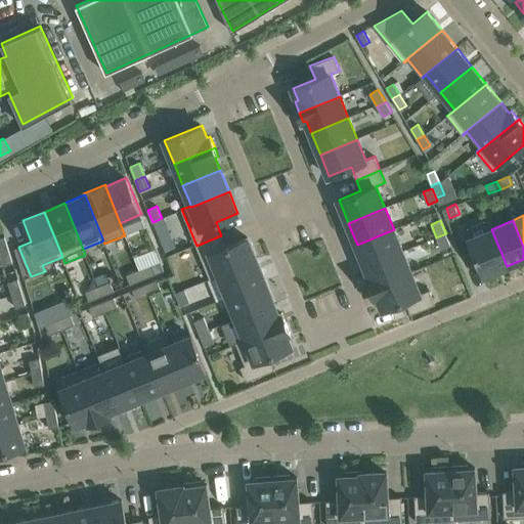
[(402,251),(394,229),(357,245),(365,266),(402,251)]
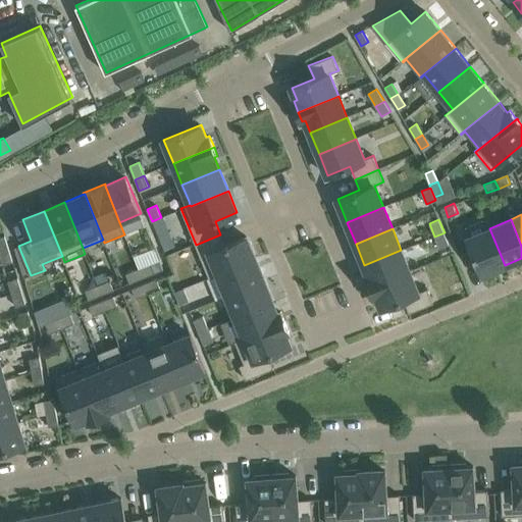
[(505,265),(489,228),(467,238),(482,274),(505,265)]
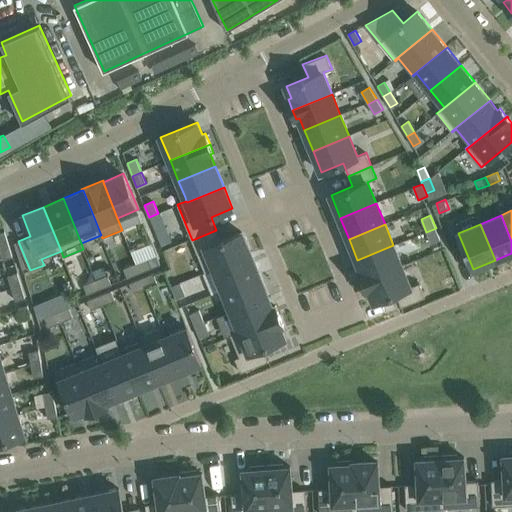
[(426,232),(431,243),(440,239),(436,228),(426,232)]
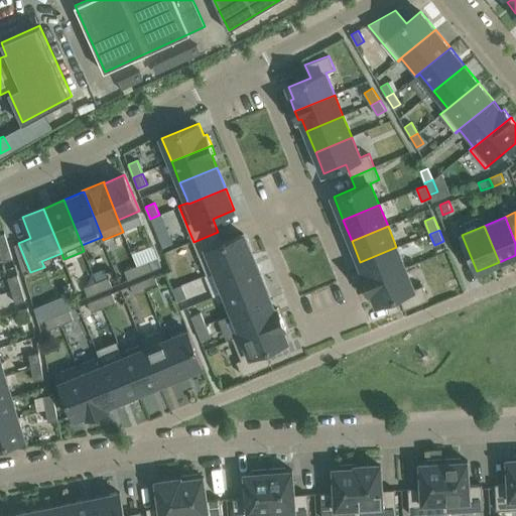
[(222,242),(218,232),(194,242),(207,275),(216,272),(216,271),(253,256),(244,233),(222,242)]
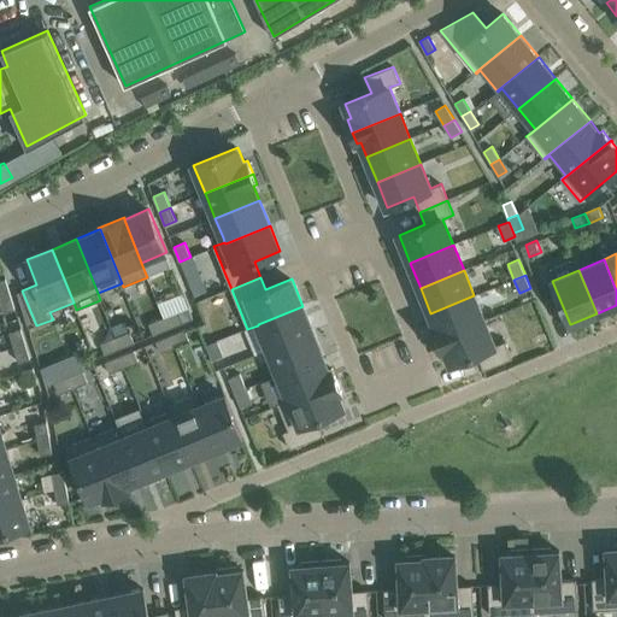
[(0,297),(10,294),(6,278),(0,280),(0,297)]
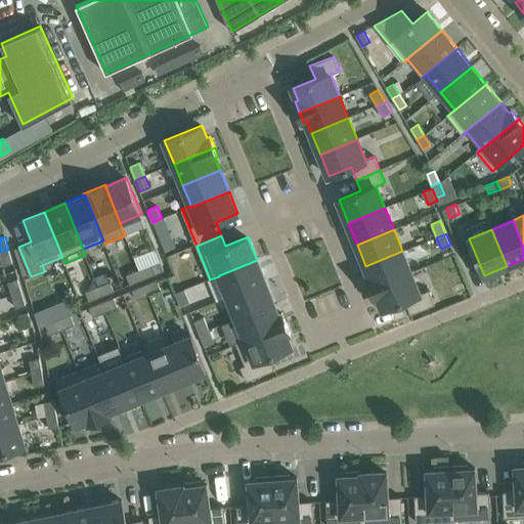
[(0,256),(3,265),(12,262),(8,250),(0,252),(0,256)]
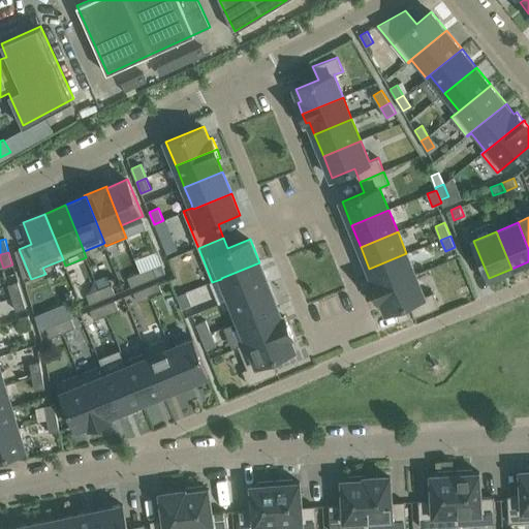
[(415,275),(406,253),(369,269),(373,279),(370,281),(375,292),(415,275)]
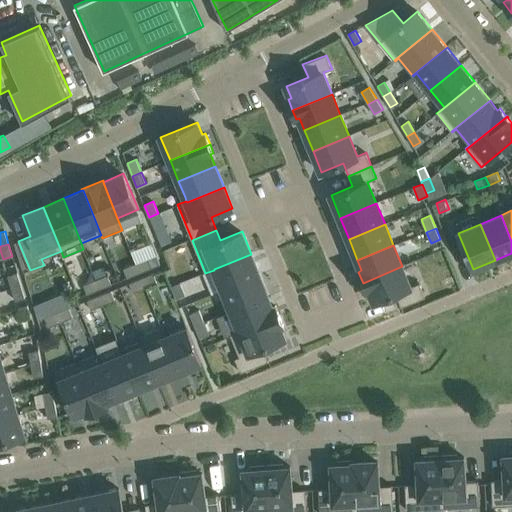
[(260,276),(251,254),(214,269),(214,270),(223,291),(260,276)]
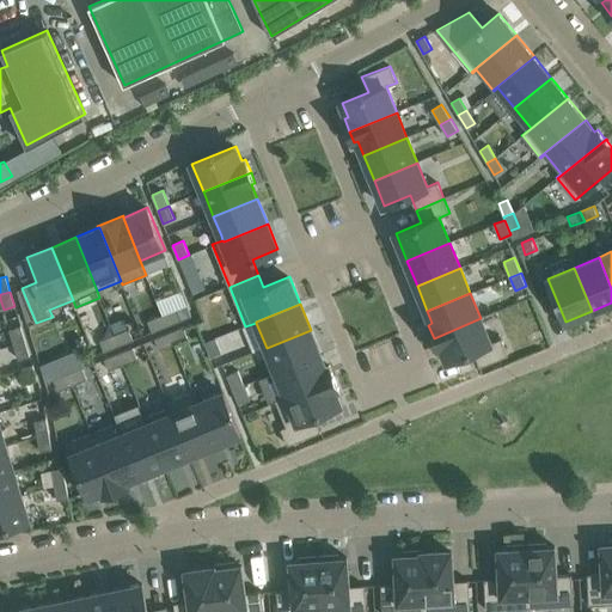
[(167,325),(181,320),(177,308),(163,314),(167,325)]
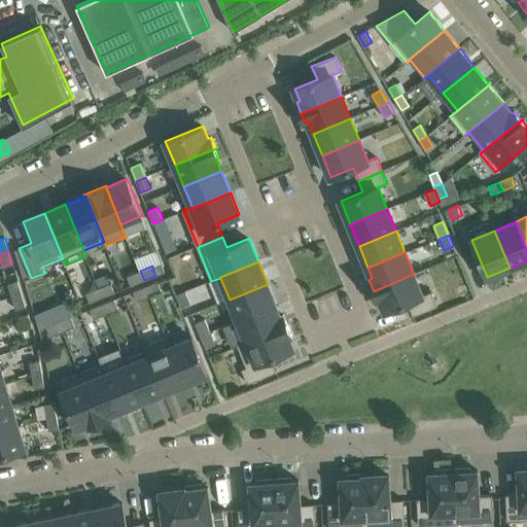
[(131,285),(144,280),(140,271),(128,276),(131,285)]
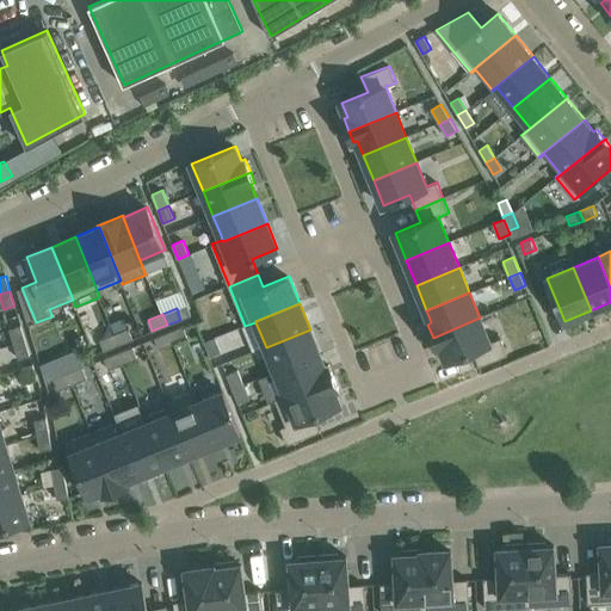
[(489,341),(480,318),(433,338),(437,349),(442,347),(446,362),(473,351),(479,366),(507,355),(500,338),(489,341)]
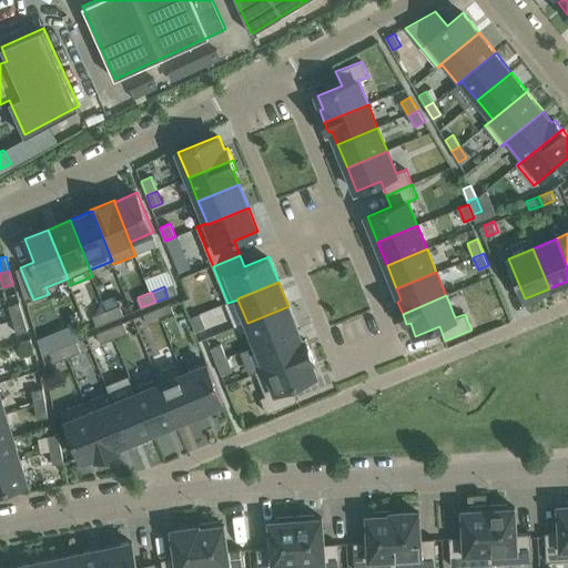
[(13,320),(23,316),(19,303),(9,306),(13,320)]
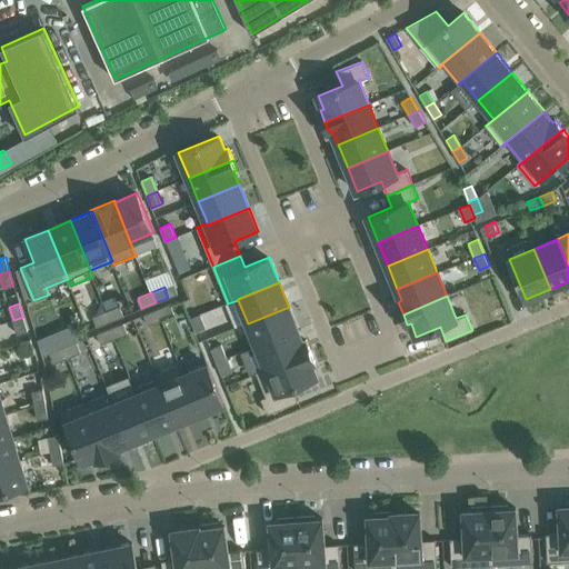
[(161,319),(175,313),(171,303),(158,309),(161,319)]
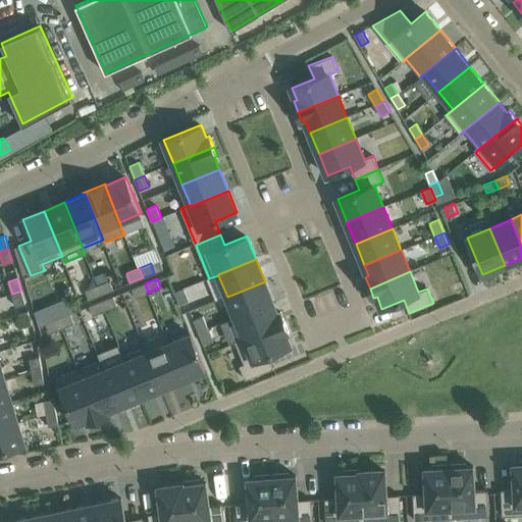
[(102,295),(113,290),(110,280),(98,285),(102,295)]
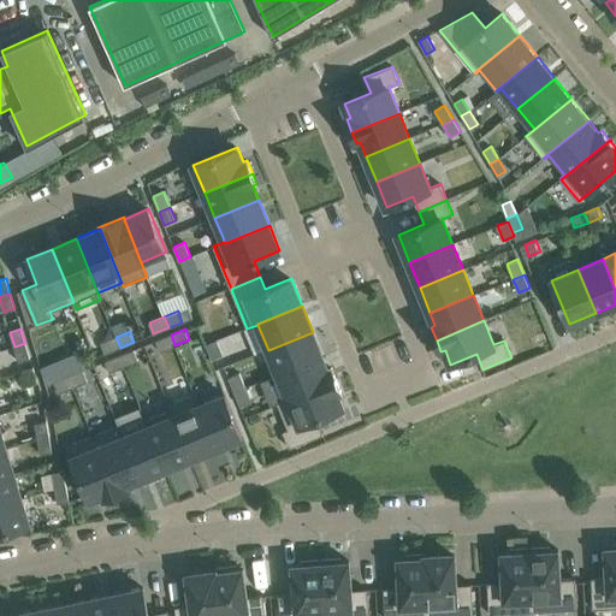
[(323,357),(313,332),(268,350),(279,375),(323,357)]
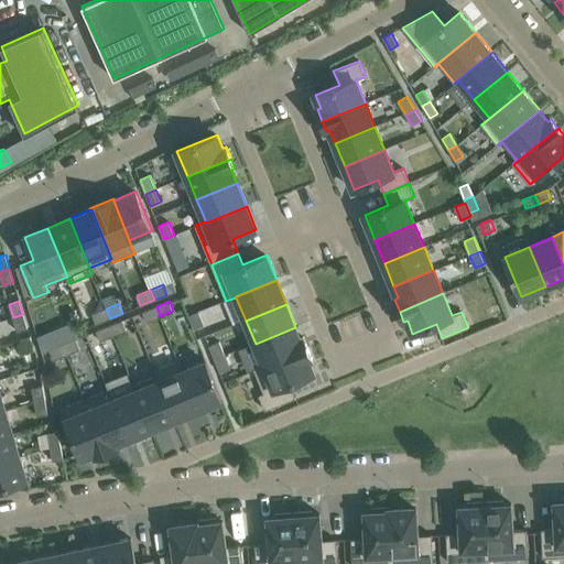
[(147,322),(160,316),(156,306),(143,312),(147,322)]
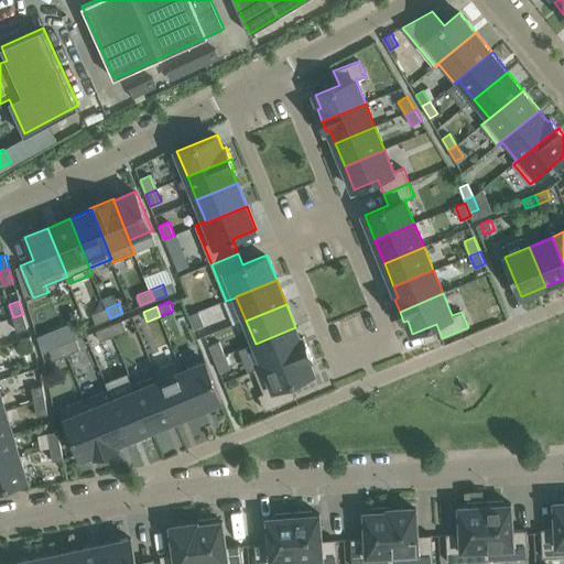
[(96,324),(110,318),(106,308),(93,313),(96,324)]
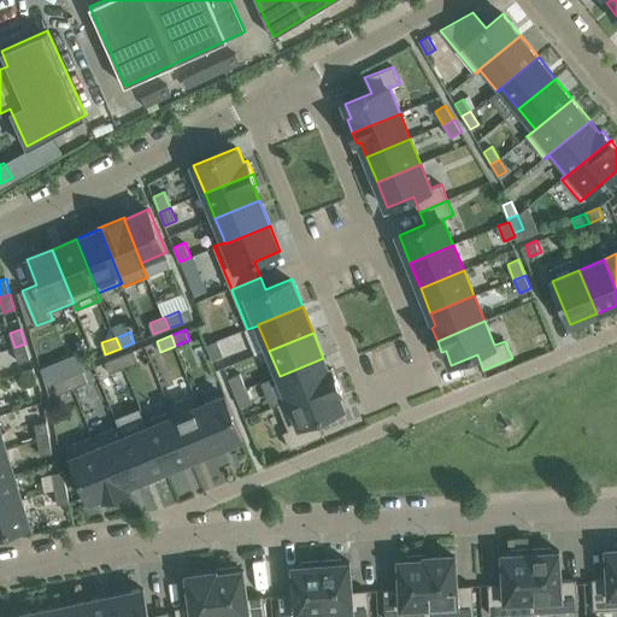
[(212,359),(223,356),(217,340),(206,345),(212,359)]
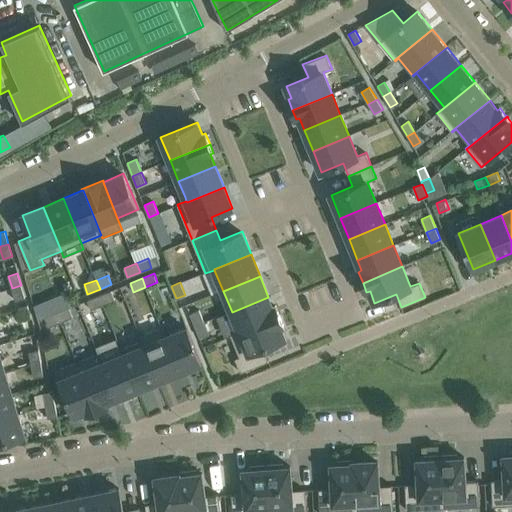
[(15,300),(25,297),(21,285),(12,288),(15,300)]
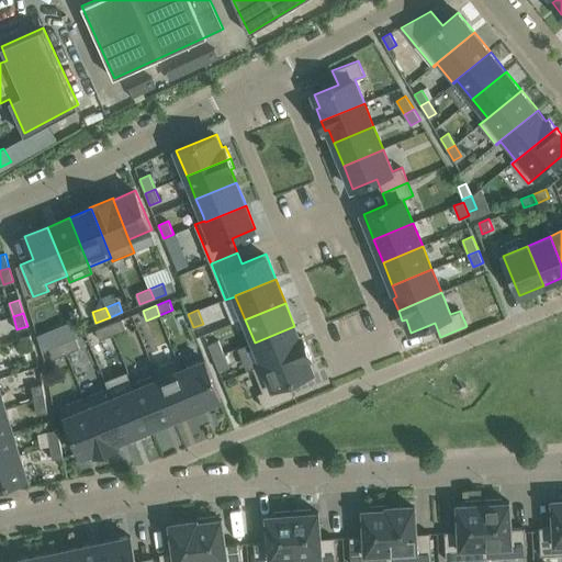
[(113,334),(126,329),(122,318),(109,324),(113,334)]
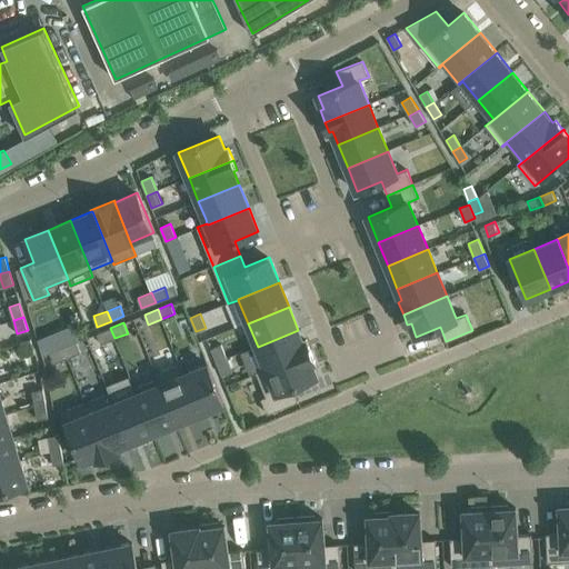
[(101,343),(115,338),(110,328),(97,333),(101,343)]
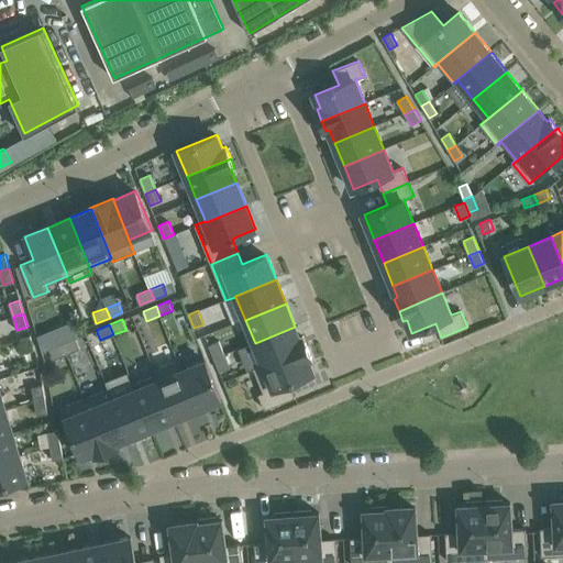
[(264,366),(308,348),(304,335),(299,338),(295,327),(255,343),(264,364),(264,366)]
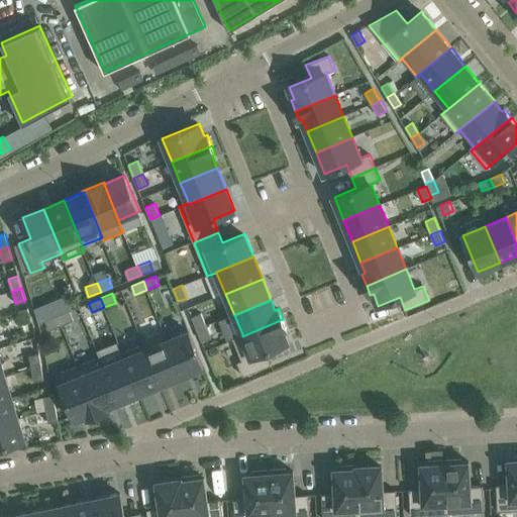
[(58,315),(53,304),(40,309),(45,320),(58,315)]
